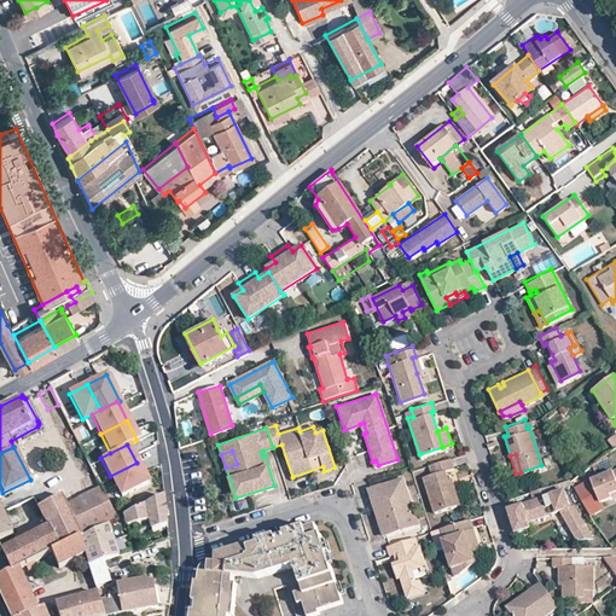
[(452,466),(448,457),(426,464),(430,472),(422,475),(434,511),(454,503),(446,477),(443,469),(452,466)]
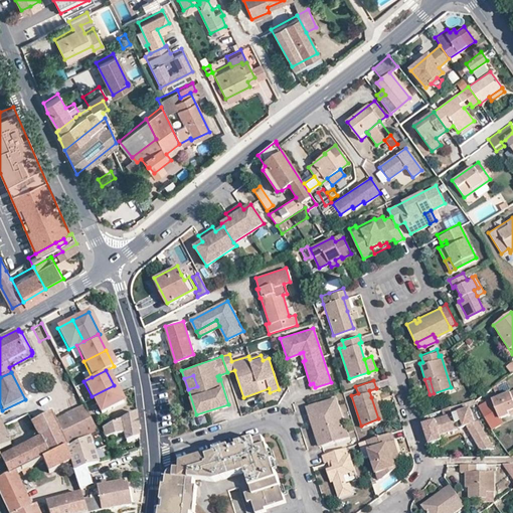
[(114,385),(92,396),(100,412),(122,401),(114,385)]
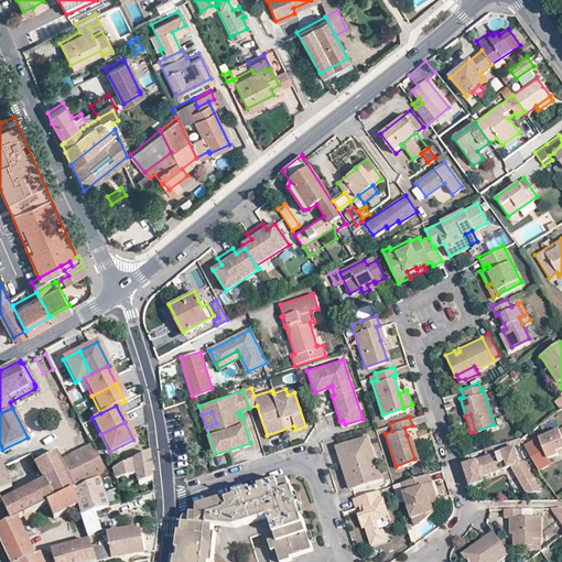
[(549,462),(547,457),(557,453),(555,451),(561,447),(561,427),(538,436),(522,446),(536,467),(549,462)]
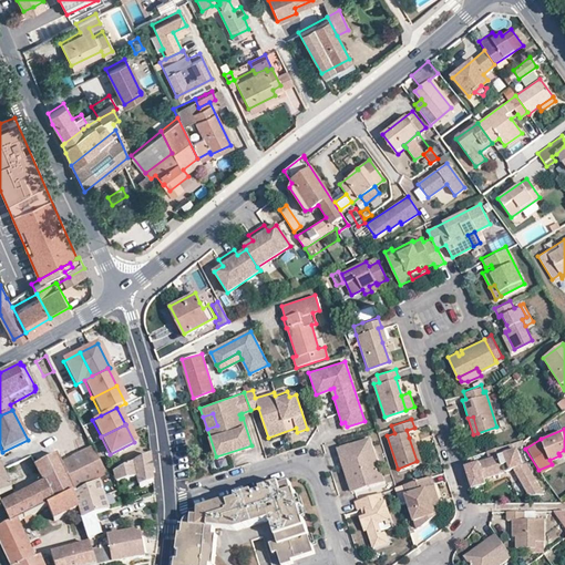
[(384,480),(370,435),(342,445),(343,449),(342,450),(339,451),(341,458),(345,456),(355,490),(384,480)]
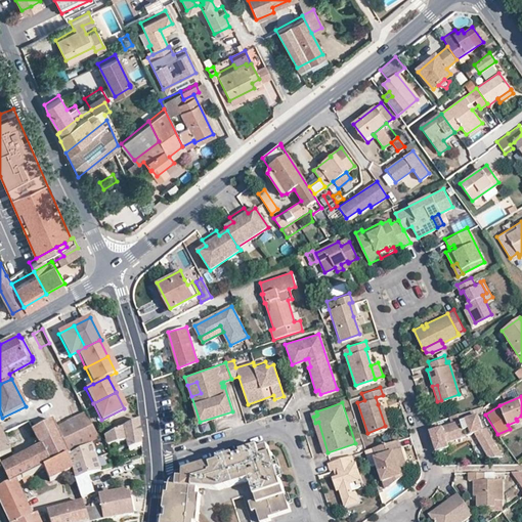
[(381,403),(378,404),(385,426),(388,426),(381,403)]
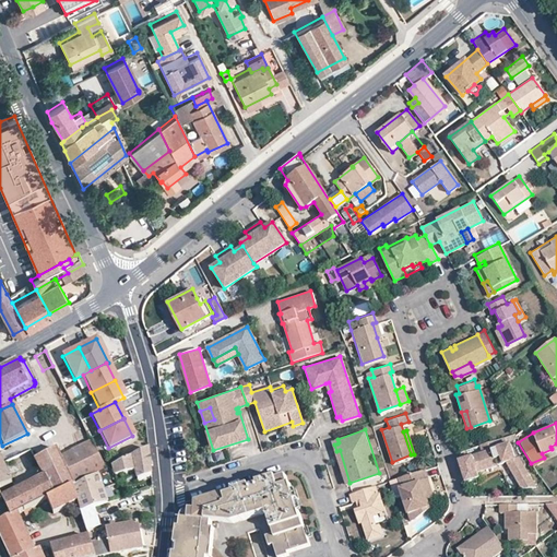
[(48,436),(51,441),(62,436),(59,431),(48,436)]
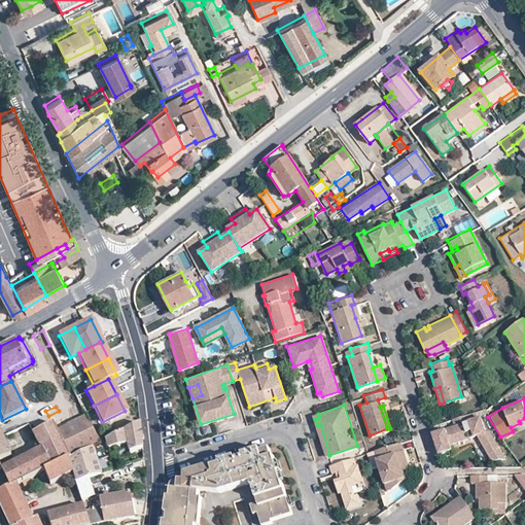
[(51,422),(68,456),(92,445),(98,443),(83,414),(64,423),(59,411),(48,416),(51,422)]
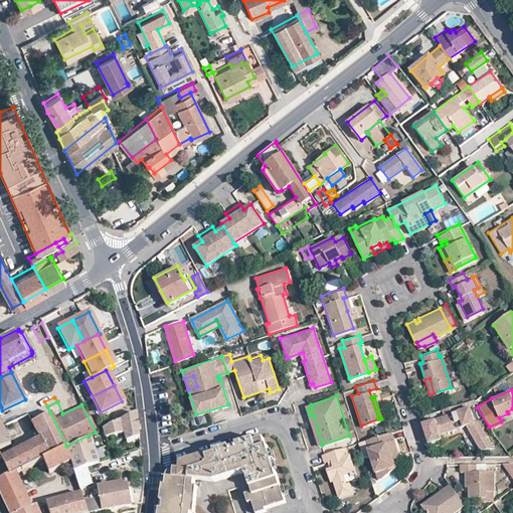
[(444,414),(421,421),(429,441),(440,438),(438,432),(456,426),(465,423),(472,435),(479,446),(492,446),(474,419),(472,420),(467,407),(458,410),(456,402),(442,407),(444,414)]
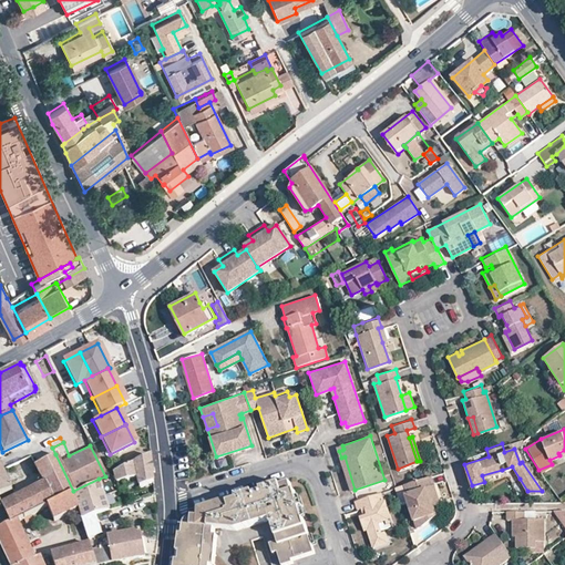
[(116,489),(116,490),(135,483),(136,486),(152,481),(152,473),(150,454),(150,453),(111,473),(114,483),(116,489)]
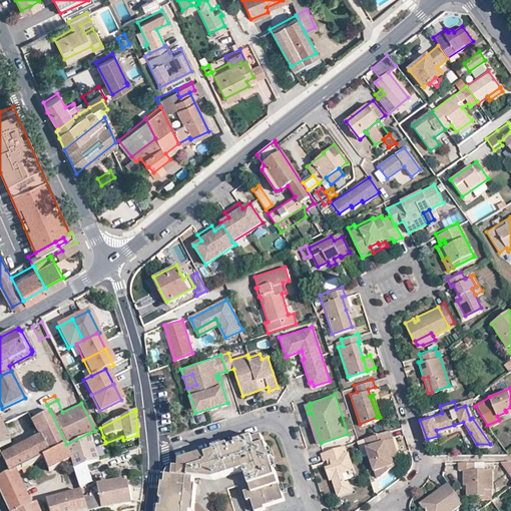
[(1,456),(9,473),(14,470),(41,457),(64,446),(66,444),(50,411),(31,421),(39,437),(1,456)]
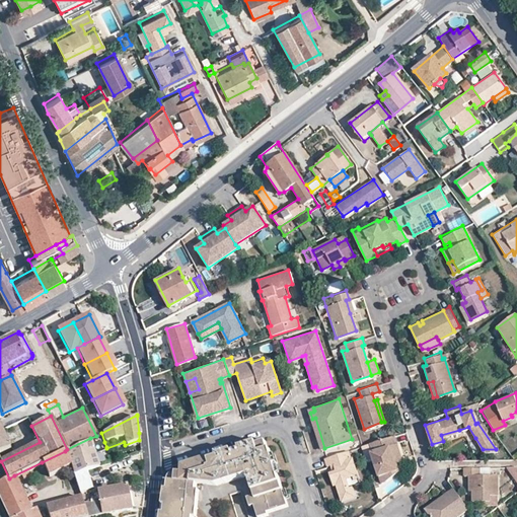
[(315,418),(312,419),(322,449),(324,448),(315,418)]
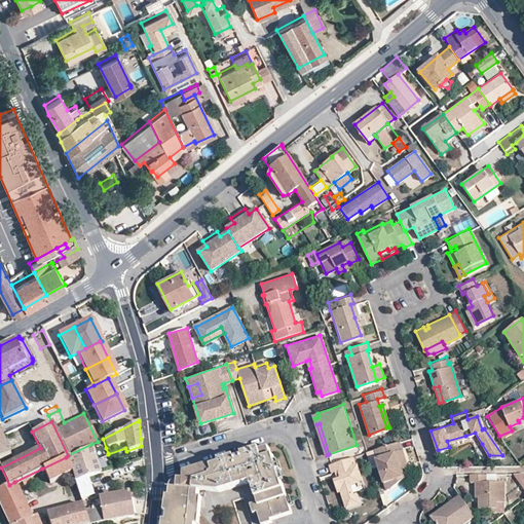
[(482,444),(475,433),(465,436),(474,449),(482,444)]
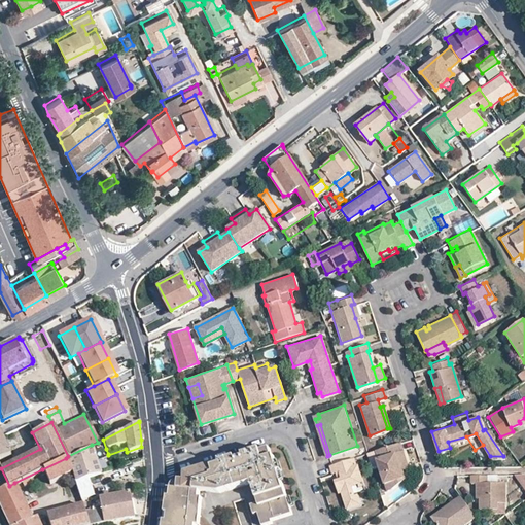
[(0,458),(8,454),(0,435),(0,458)]
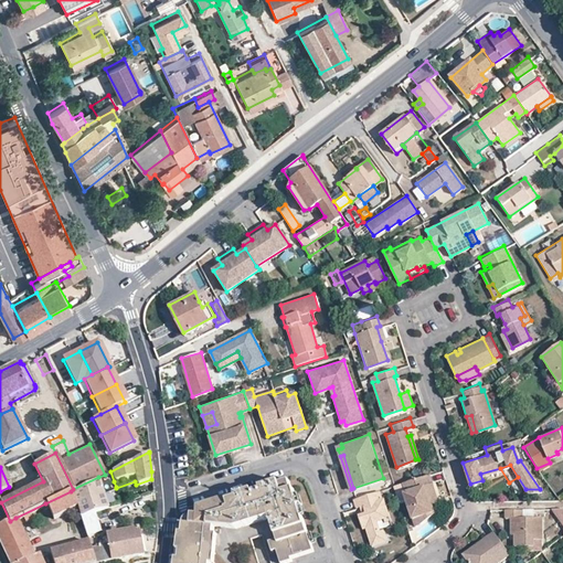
[(114,481),(110,471),(105,475),(98,477),(73,489),(71,491),(76,506),(80,516),(107,507),(103,494),(103,492),(116,487),(114,481)]
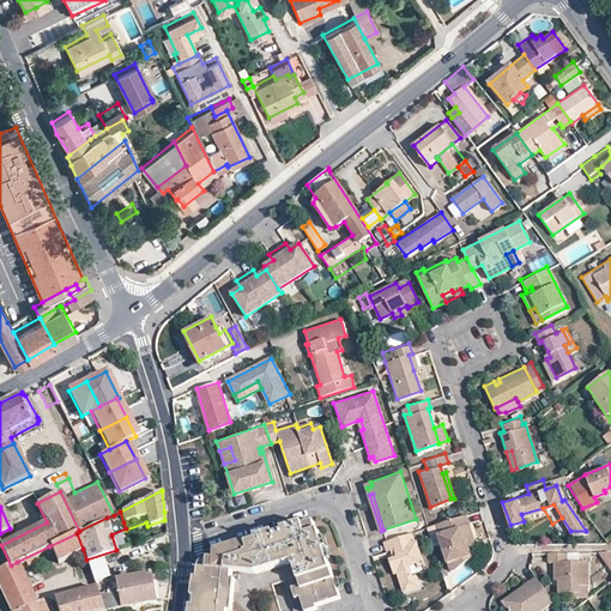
[(473,538),(465,513),(436,522),(440,530),(437,531),(441,540),(451,569),(455,567),(471,555),(469,544),(466,540),(473,538)]
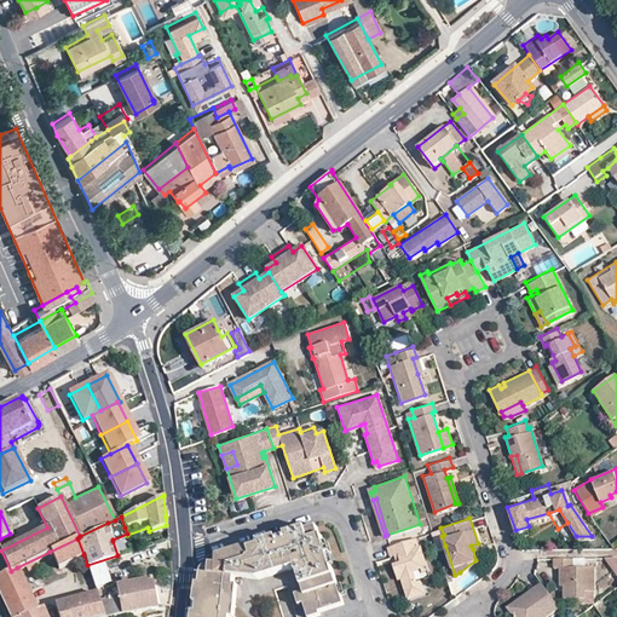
[(191,609),(190,609),(189,616),(228,616),(234,577),(257,580),(293,568),(301,593),(293,595),(297,607),(301,605),(305,616),(313,616),(318,616),(317,611),(342,603),(340,593),(338,594),(335,586),(338,586),(332,566),(328,568),(321,545),(323,543),(321,535),(317,535),(315,526),(306,529),(305,526),(293,530),(298,542),(289,545),(286,535),(276,538),(275,536),(257,542),(258,545),(248,548),(249,553),(241,555),(238,548),(217,555),(215,565),(208,564),(207,575),(196,574),(194,592),(199,593),(197,600),(192,600),(191,609)]
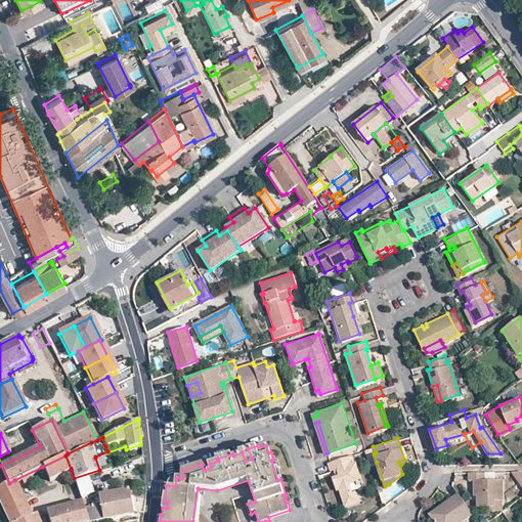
[(373,446),(364,448),(368,464),(377,462),(374,453),(376,452),(373,446)]
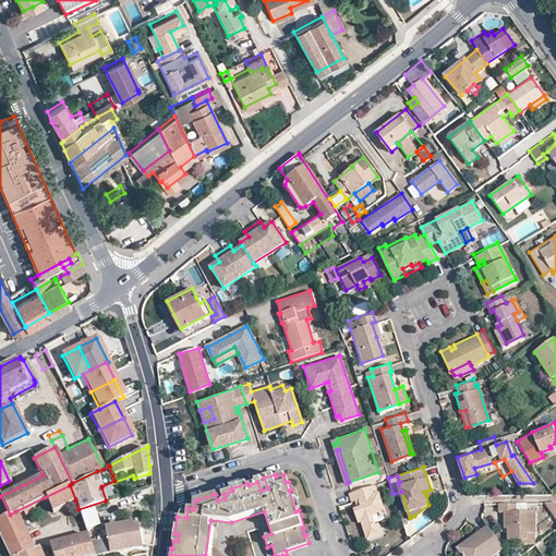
[(252,482),(248,483),(249,485),(257,482),(261,491),(268,488),(264,478),(252,482)]
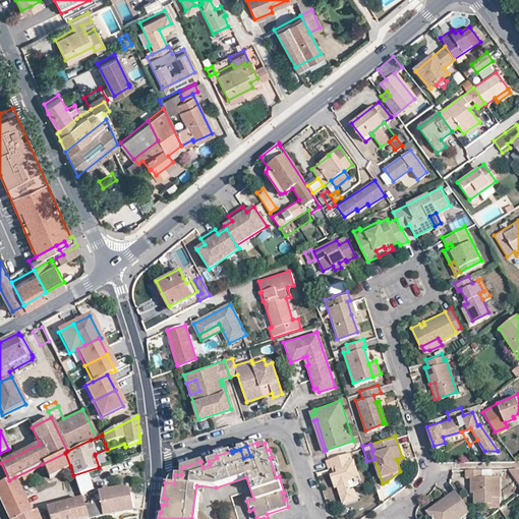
[(351,458),(348,451),(324,459),(327,466),(331,465),(333,464),(336,471),(334,471),(329,473),(334,485),(337,485),(341,499),(355,494),(353,486),(349,487),(347,479),(353,477),(358,475),(352,457),(351,458)]
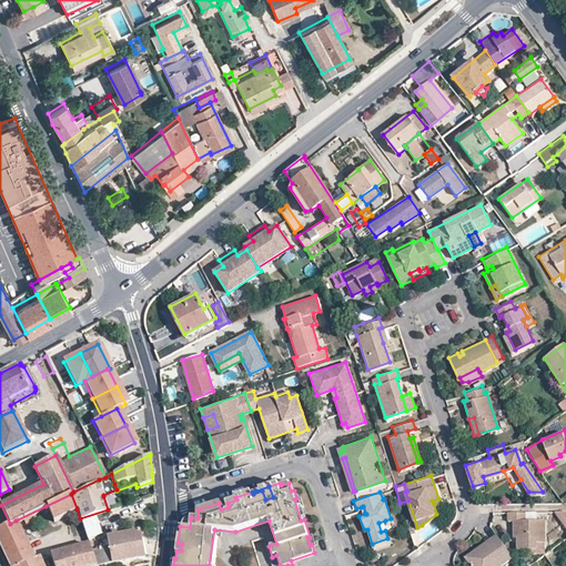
[(46,506),(52,521),(77,508),(71,494),(46,506)]
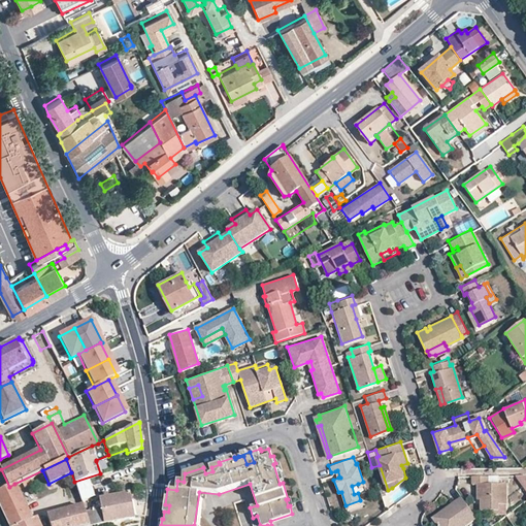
[(219,462),(203,467),(205,473),(212,471),(211,467),(220,464),(219,462)]
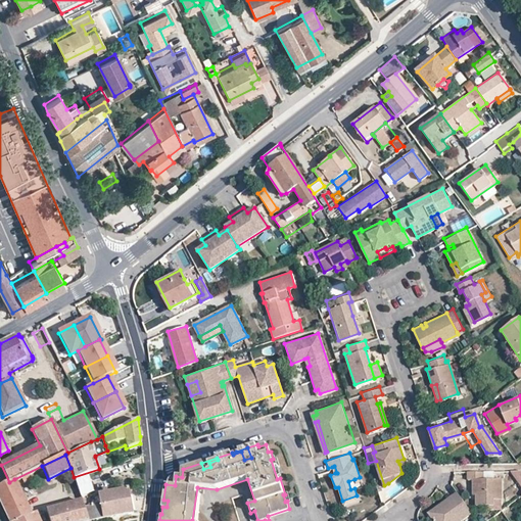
[(277,458),(273,459),(271,460),(277,479),(280,478),(283,477),(277,458)]
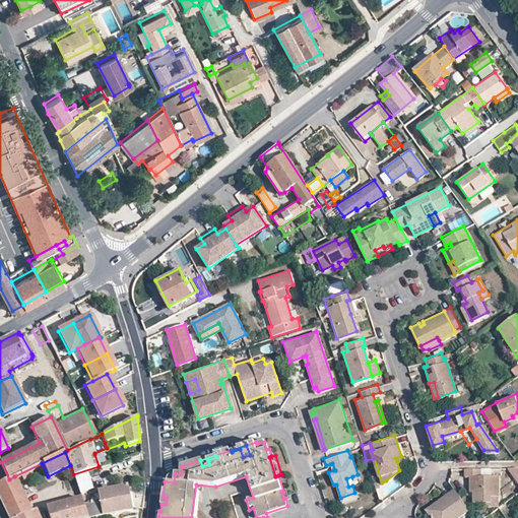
[(0,482),(9,479),(1,462),(0,462),(0,482)]
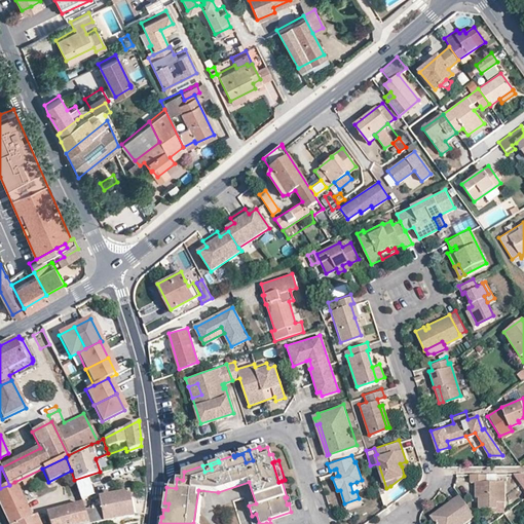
[(74,480),(79,496),(105,488),(100,472),(74,480)]
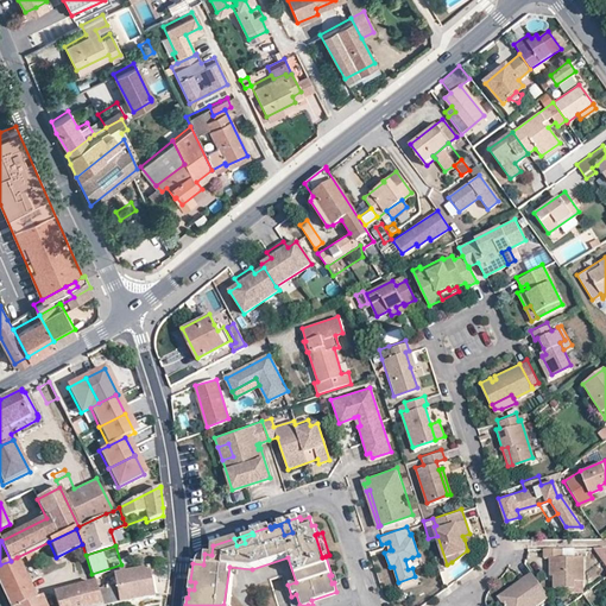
[(549,555),(548,568),(551,568),(551,573),(551,585),(574,585),(574,578),(584,578),(584,554),(561,554),(561,545),(543,547),(543,555),(549,555)]
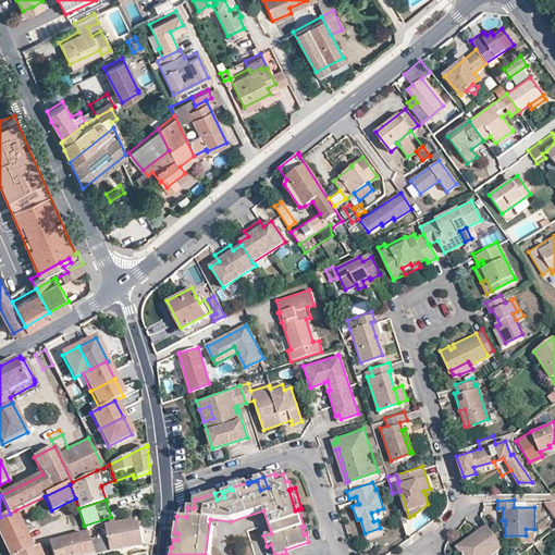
[(554,500),(542,500),(554,517),(554,500)]
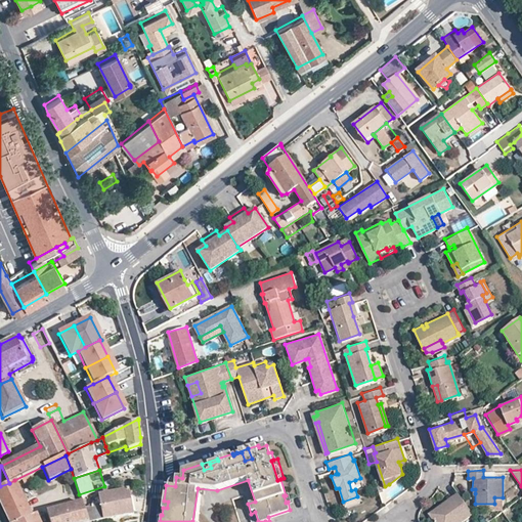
[(13,521),(32,515),(14,480),(9,483),(0,486),(0,508),(6,521),(13,521)]
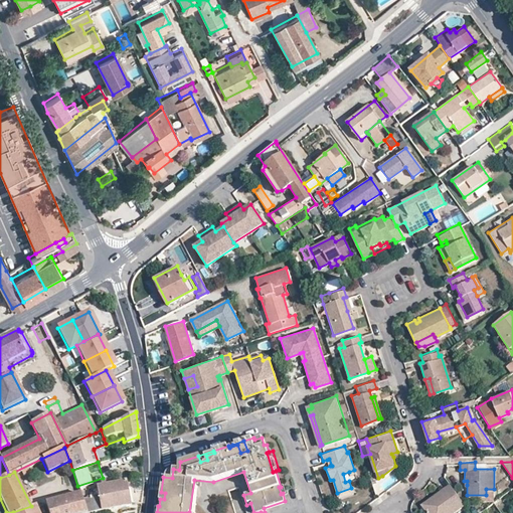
[(81,498),(86,512),(129,503),(125,481),(96,486),(97,495),(81,498)]
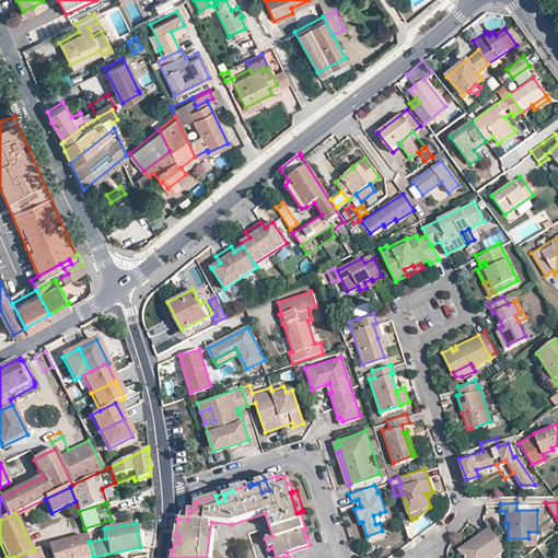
[(489,557),(504,547),(488,524),(472,536),(475,539),(471,543),(468,539),(457,547),(465,557),(489,557)]
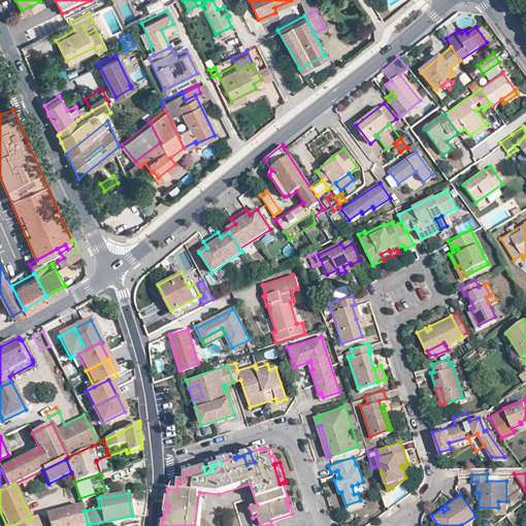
[(361,504),(360,500),(346,505),(347,508),(361,504)]
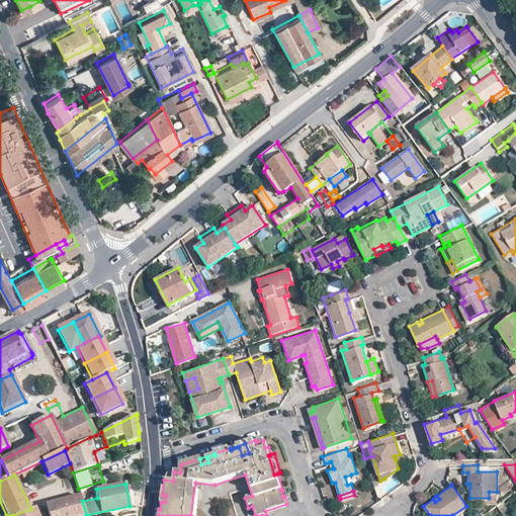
[(45,505),(48,515),(86,515),(87,515),(86,515),(82,501),(80,495),(45,505)]
